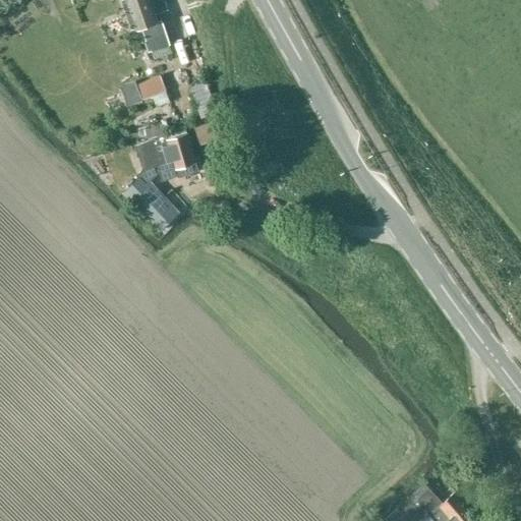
[(143,26),(155,58),(172,52),(170,44),(165,27),(162,29),(157,13),(167,9),(164,0),(125,0),(136,30),(143,26)]
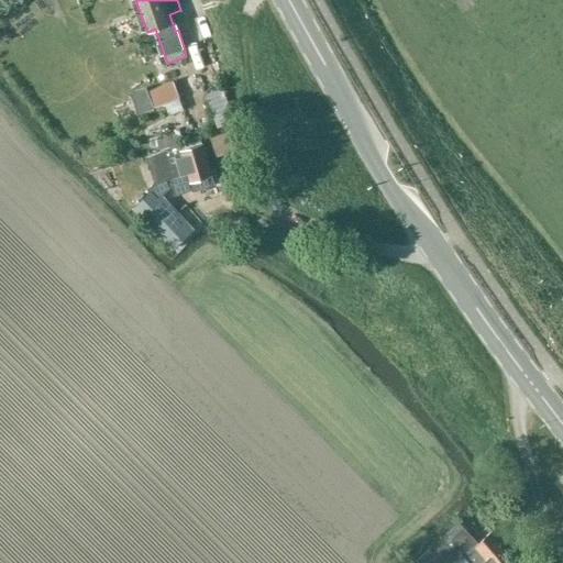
[(174,79),(148,89),(154,107),(180,97),(174,79)]
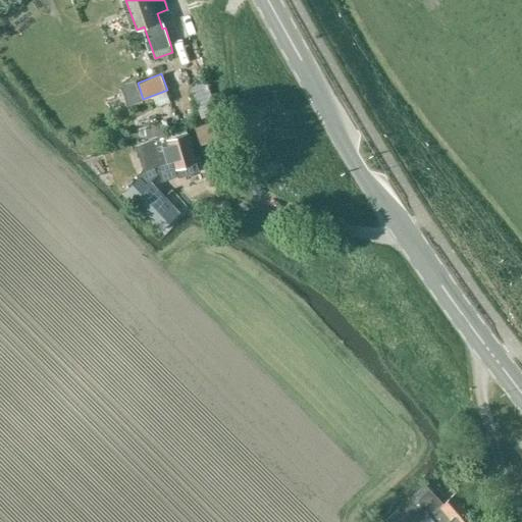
[(189,89),(195,109),(203,106),(197,87),(189,89)]
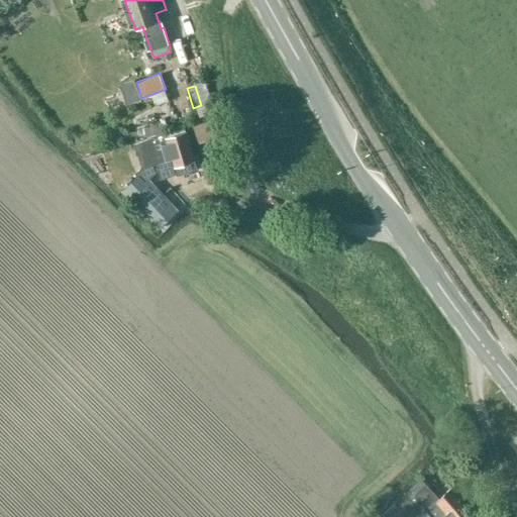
[(137,91),(123,96),(126,105),(141,100),(137,91)]
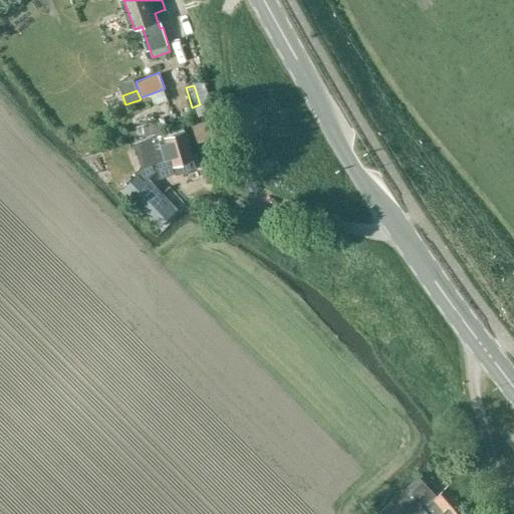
[(213,120),(193,126),(196,135),(215,129),(213,120)]
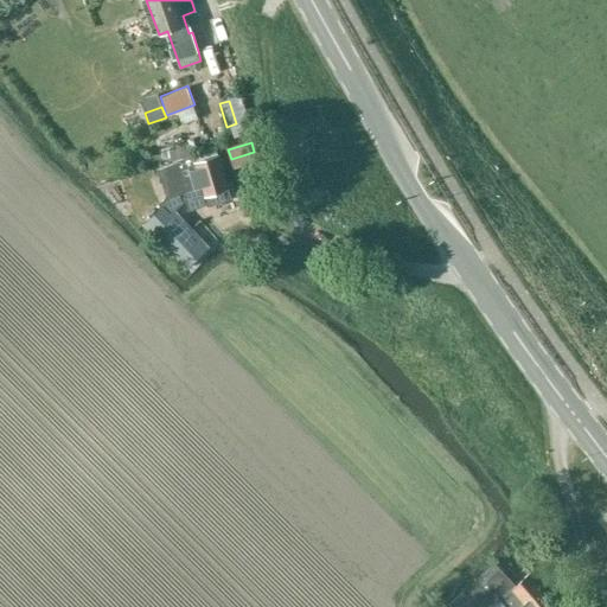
[(187,231),(171,213),(185,200),(189,211),(232,198),(219,155),(218,155),(216,148),(192,155),(158,168),(166,197),(159,204),(160,205),(142,224),(185,267),(206,247),(190,230),(187,231)]
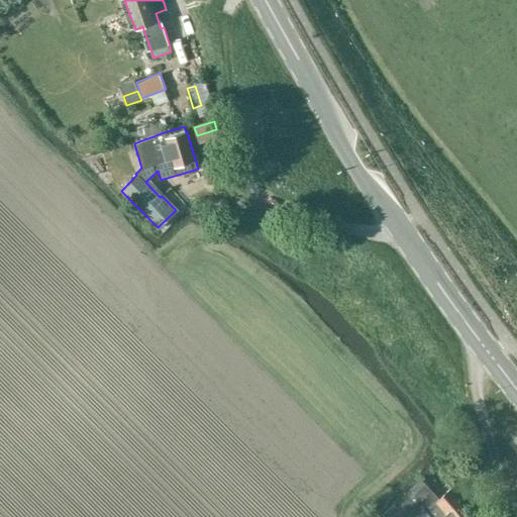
[(180,187),(196,183),(193,173),(177,177),(180,187)]
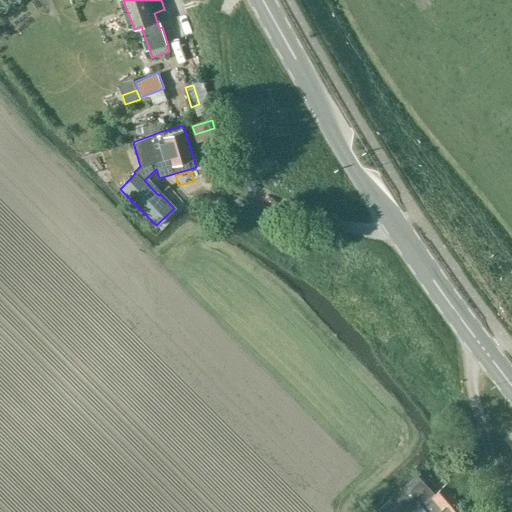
[(375,511),(458,511),(466,505),(446,483),(435,492),(417,473),(375,511)]
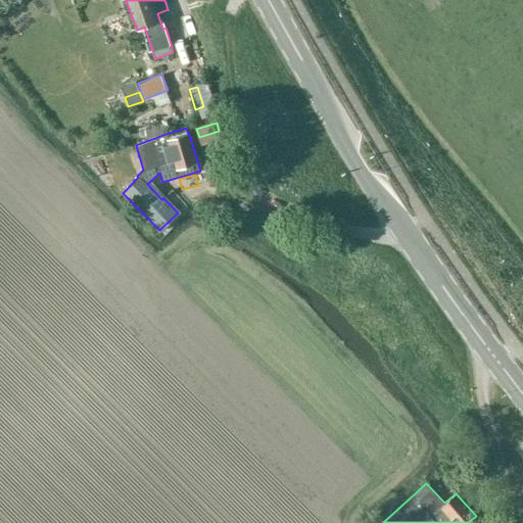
All buildings are outlined.
